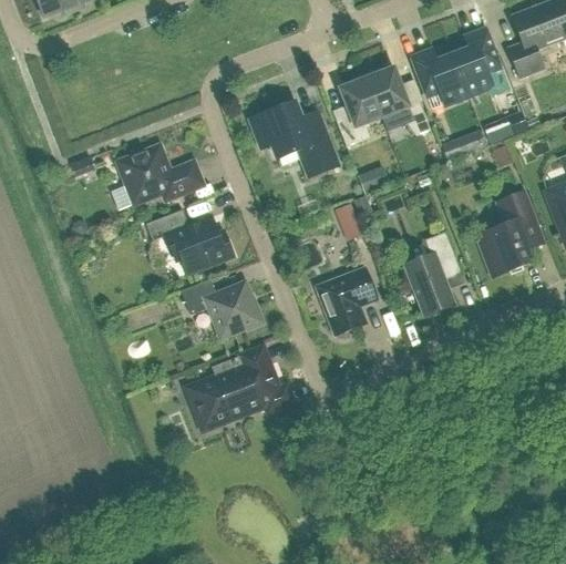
[(37,0),(44,18),(61,11),(62,14),(84,6),(83,2),(89,0),(37,0)]
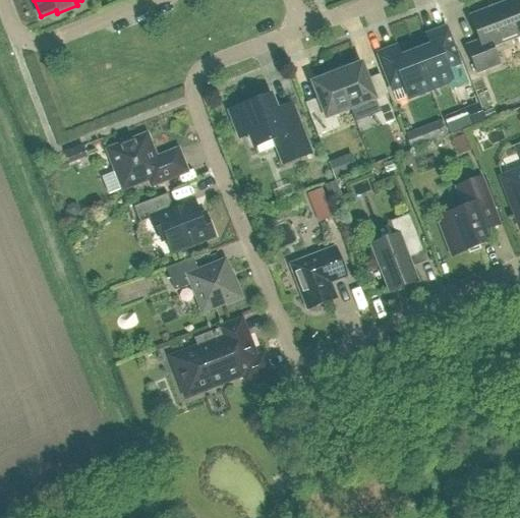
[(509,0),(470,15),(480,39),(466,44),(477,70),(500,62),(494,44),(519,33),(519,0),(509,0)]
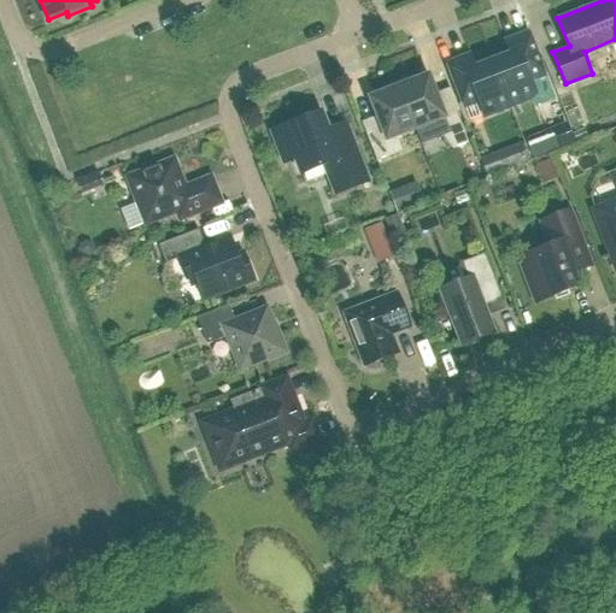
[(510,52),(493,58),(511,104),(537,93),(532,80),(546,74),(528,29),(505,39),(510,52)]
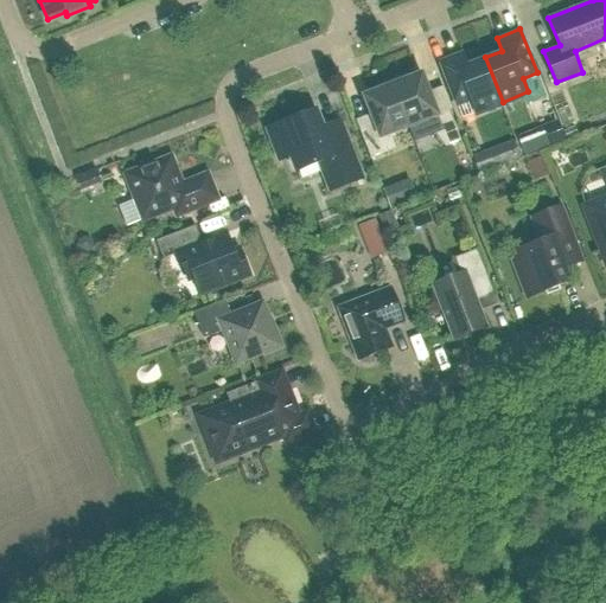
[(503,102),(485,57),(469,64),(463,51),(440,59),(457,104),(471,98),(477,111),(503,102)]
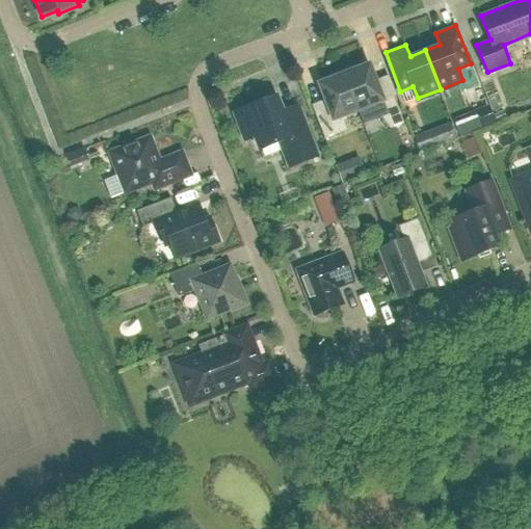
[(343,69),(359,109),(373,103),(390,126),(404,121),(394,95),(383,99),(370,62),(363,65),(362,63),(355,64),(352,65),(346,68),(343,69)]
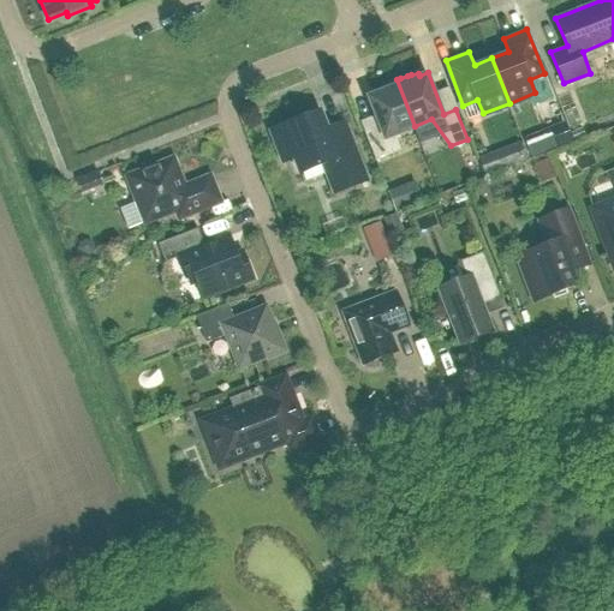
[(415,126),(397,79),(389,82),(387,84),(383,85),(377,89),(377,91),(369,95),(380,121),(364,127),(375,157),(401,148),(397,133),(415,126)]
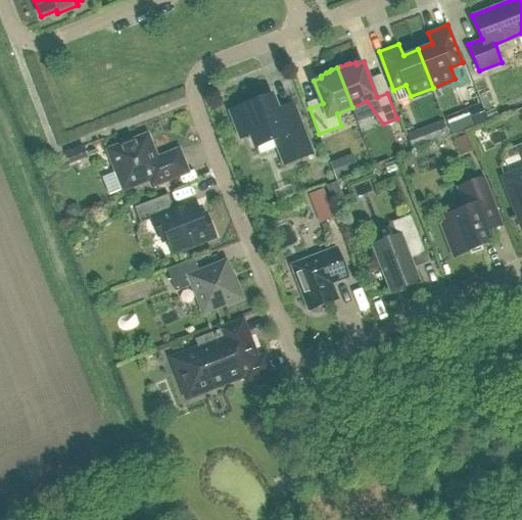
[(286,128),(273,93),(231,109),(241,136),(251,132),(256,146),(276,138),(286,162),(313,152),(301,122),(286,128)]
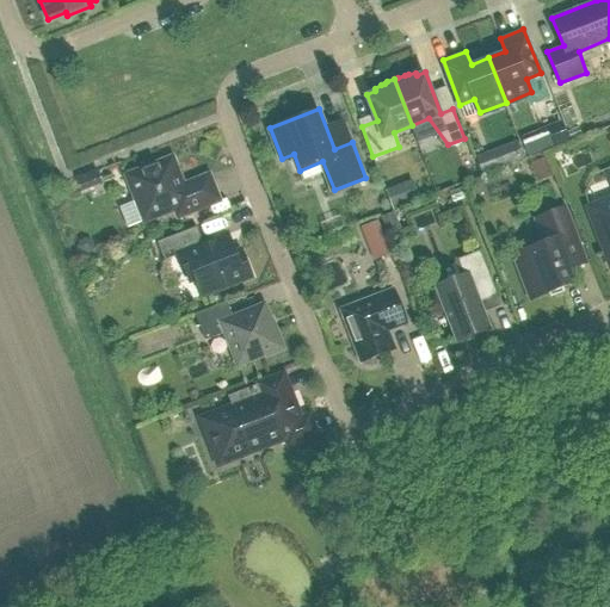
[(137,199),(146,218),(177,206),(179,214),(219,199),(209,174),(183,185),(172,156),(158,162),(155,161),(143,166),(142,168),(128,174),(137,199)]
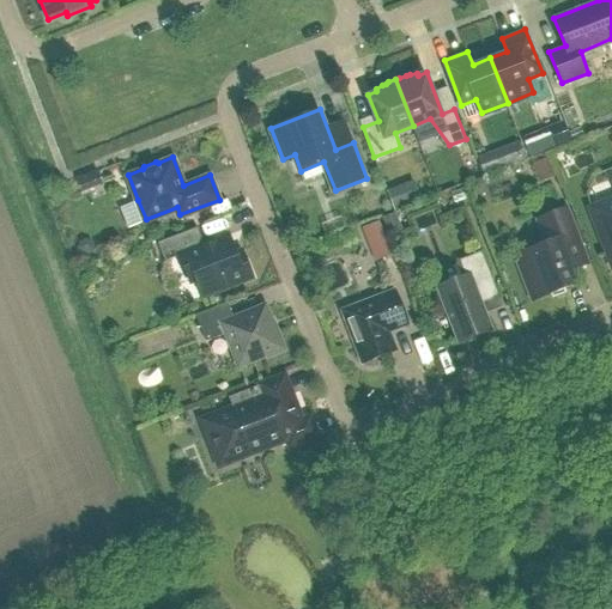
[(405,203),(425,193),(418,178),(398,188),(405,203)]
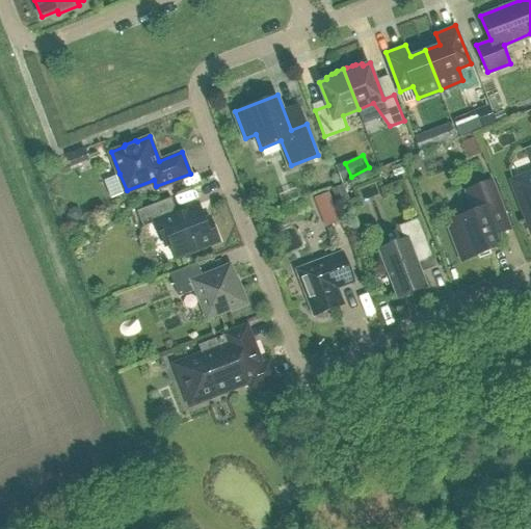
[(510,229),(504,210),(492,179),(467,188),(475,210),(447,220),(462,259),(502,244),(498,233),(510,229)]
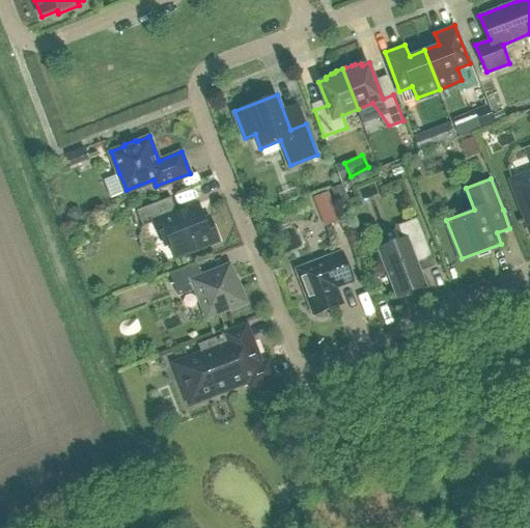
[(529,178),(522,183),(520,188),(515,189),(525,213),(529,215),(529,178)]
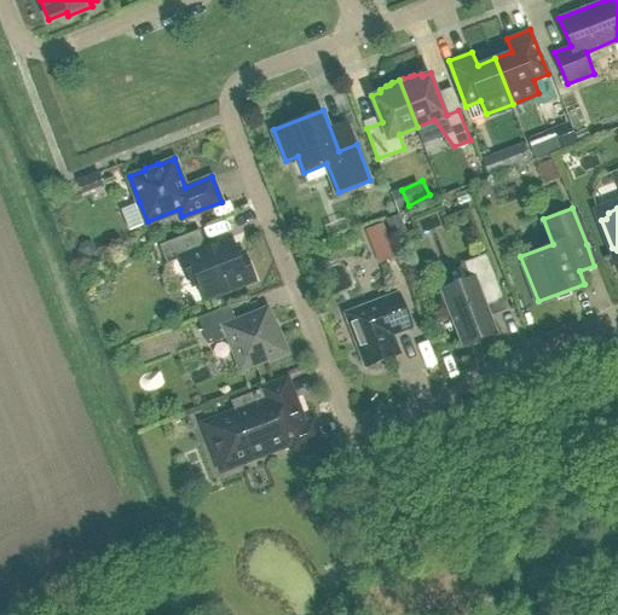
[(207,245),(200,228),(160,244),(167,262),(182,256),(192,283),(198,280),(206,297),(256,278),(246,251),(238,254),(231,236),(207,245)]
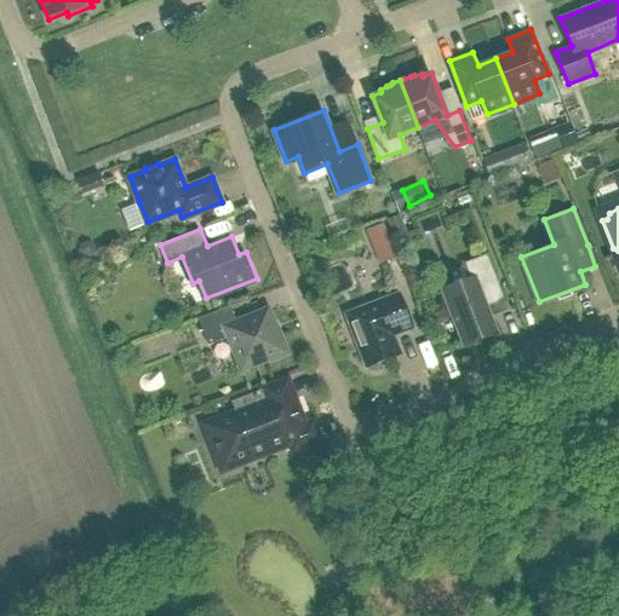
[(505,299),(487,253),(465,262),(471,278),(443,289),(445,295),(442,297),(447,310),(451,309),(464,344),(468,343),(469,346),(483,340),(482,338),(497,332),(487,305),(505,299)]
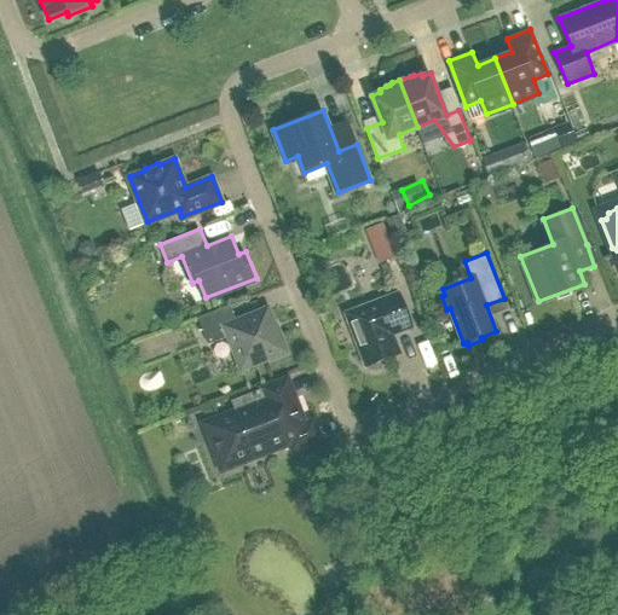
[(413,326),(399,291),(345,312),(365,365),(402,352),(394,334),(413,326)]
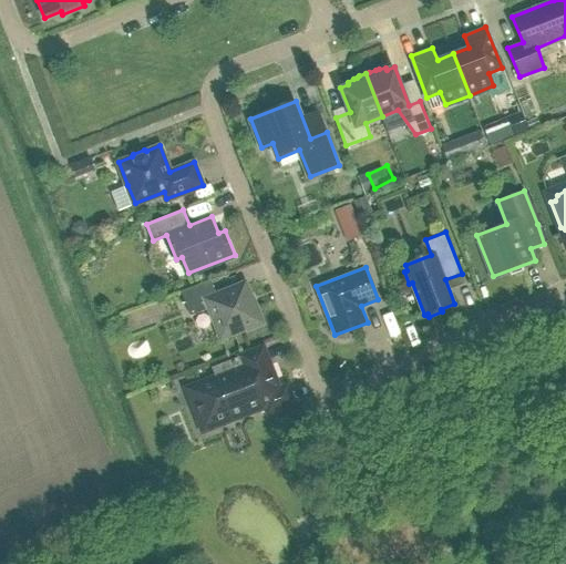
[(217,294),(211,279),(182,290),(192,315),(211,307),(222,337),(247,327),(248,329),(264,322),(257,306),(255,307),(246,283),(217,294)]
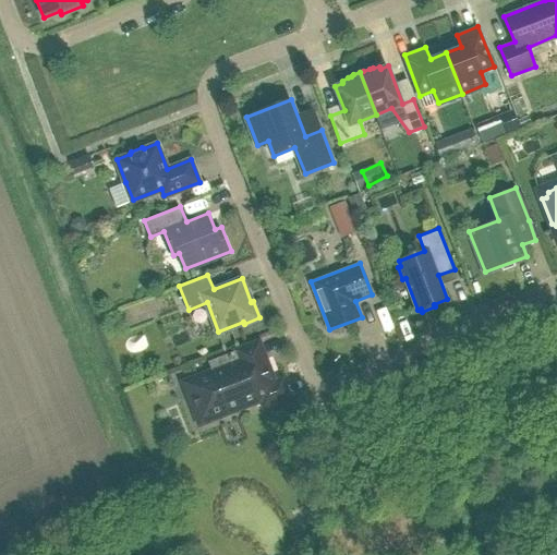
[(266,358),(259,340),(208,360),(213,370),(184,381),(201,422),(228,411),(229,412),(262,399),(265,406),(289,396),(282,378),(273,383),(263,359),(266,358)]
